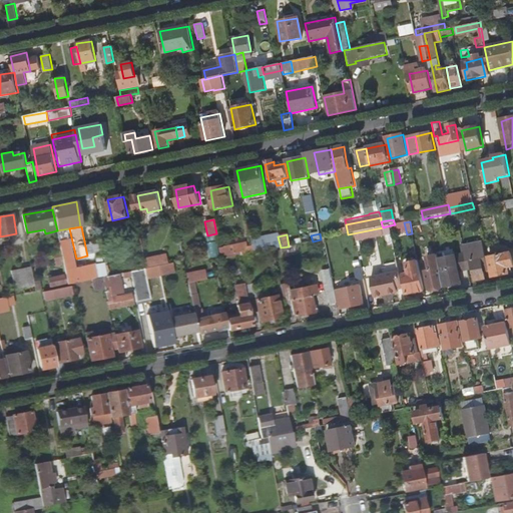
[(379,237),(368,240),(370,249),(381,246),(379,237)]
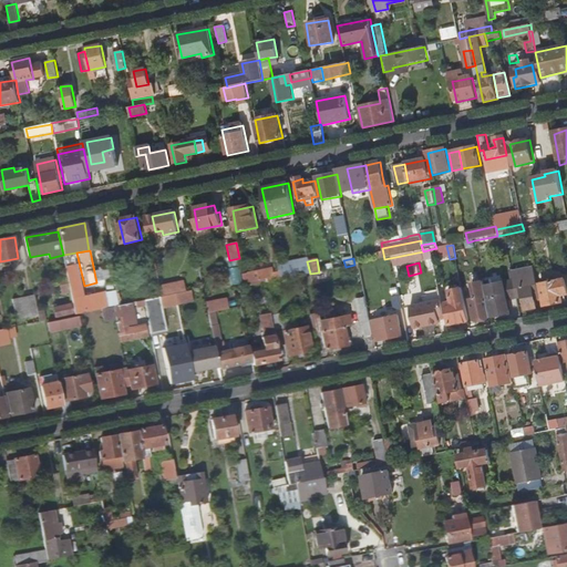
[(74,265),(65,267),(69,284),(70,291),(74,315),(82,313),(103,309),(106,308),(103,291),(81,297),(74,265)]
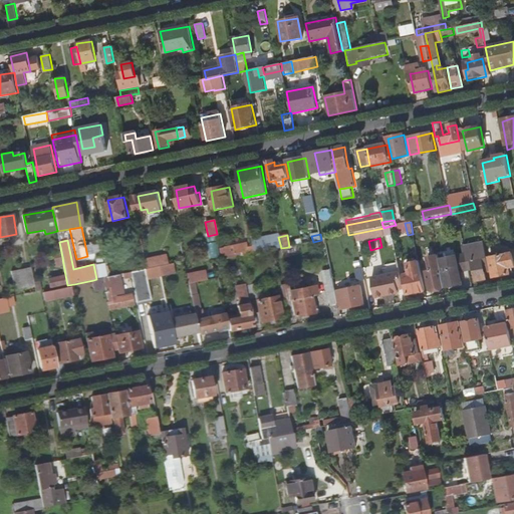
[(218,241),(210,242),(210,256),(219,256),(218,241)]
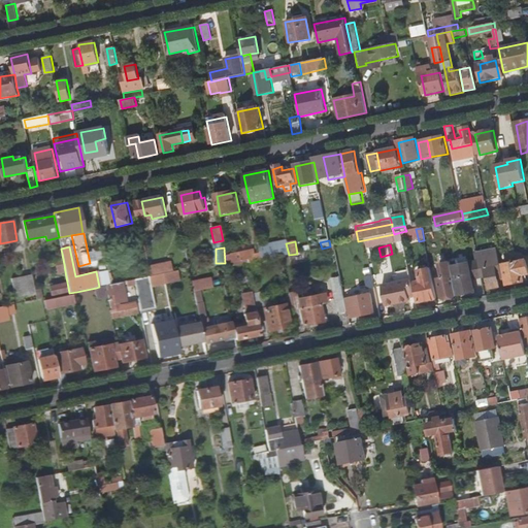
[(225,256),(228,267),(233,266),(233,263),(248,260),(248,263),(261,261),(260,255),(254,256),(252,250),(231,254),(231,255),(225,256)]
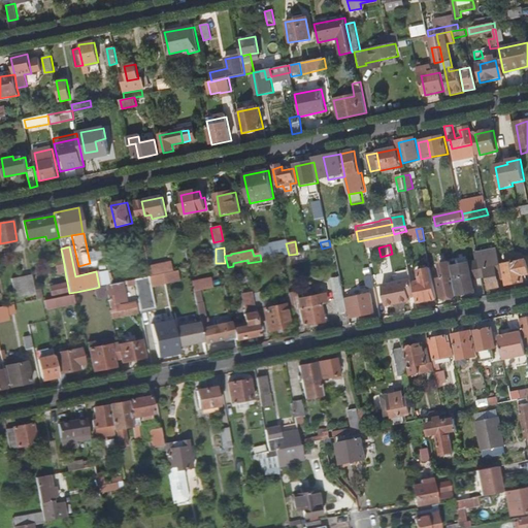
[(475,254),(476,259),(498,255),(497,250),(475,254)]
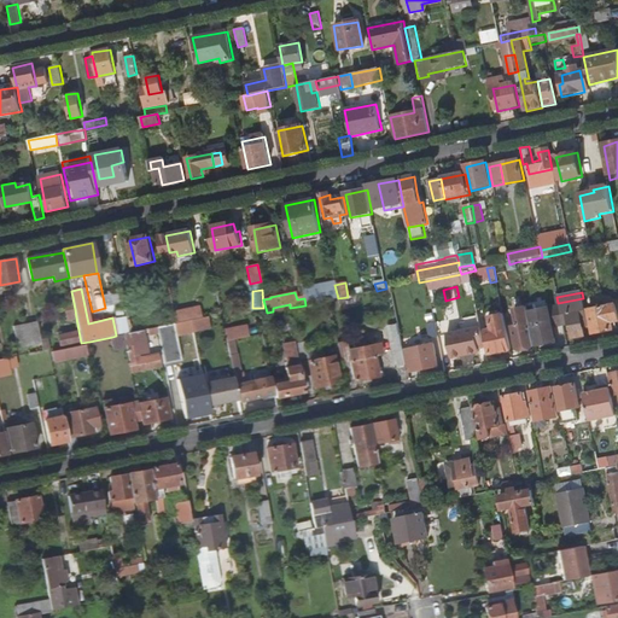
[(319,296),(304,298),(305,305),(320,302),(319,296)]
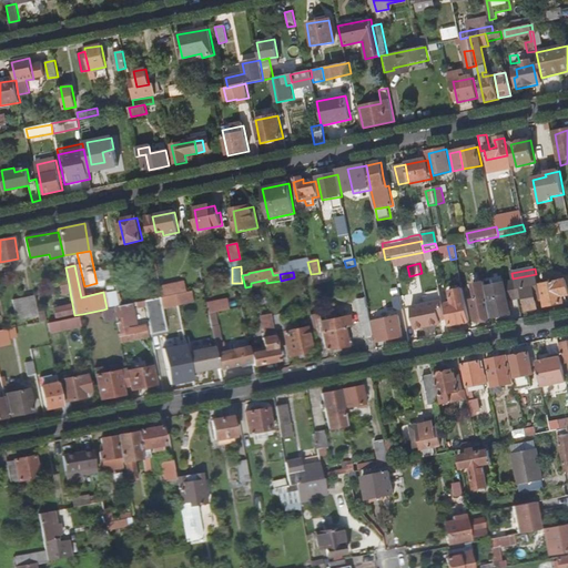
[(517,300),(517,301),(523,300),(526,313),(537,311),(535,301),(540,300),(536,274),(513,279),(514,282),(517,300)]
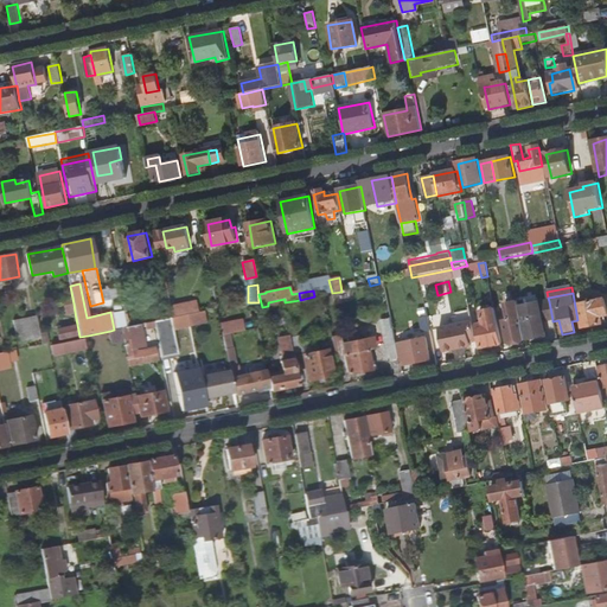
[(606,313),(605,300),(579,306),(583,330),(602,325),(601,318),(606,315),(606,313)]
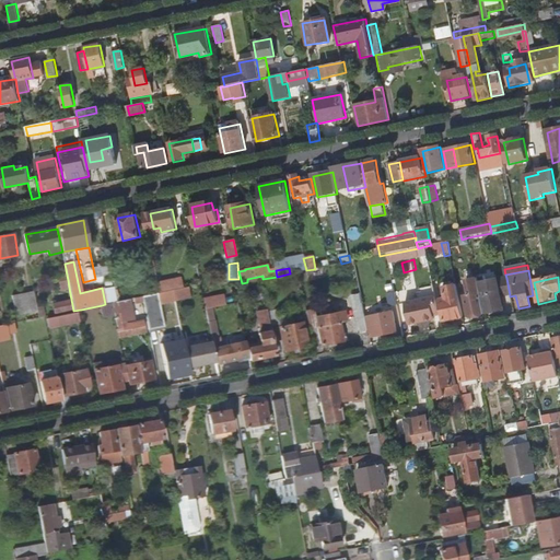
[(506,278),(478,283),(485,314),(502,311),(500,298),(510,295),(506,278)]
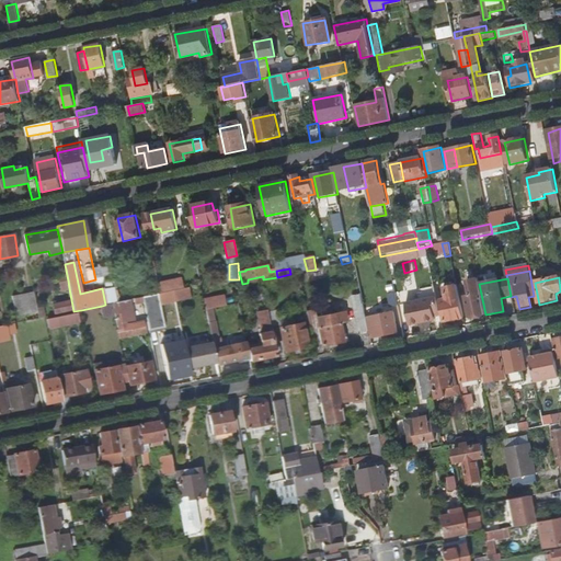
[(470,297),(465,298),(469,318),(485,315),(479,284),(478,279),(467,282),(470,297)]
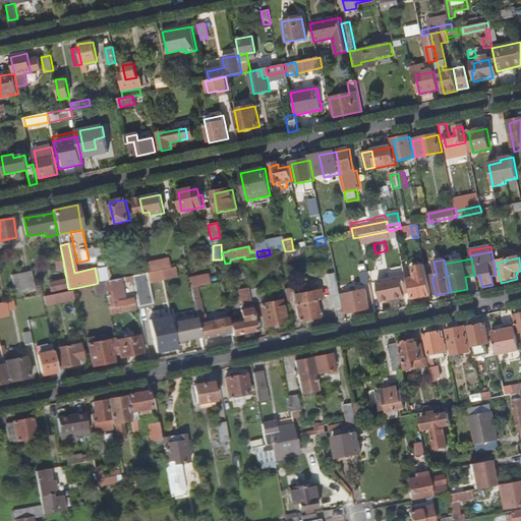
[(57,270),(64,268),(63,261),(56,263),(57,270)]
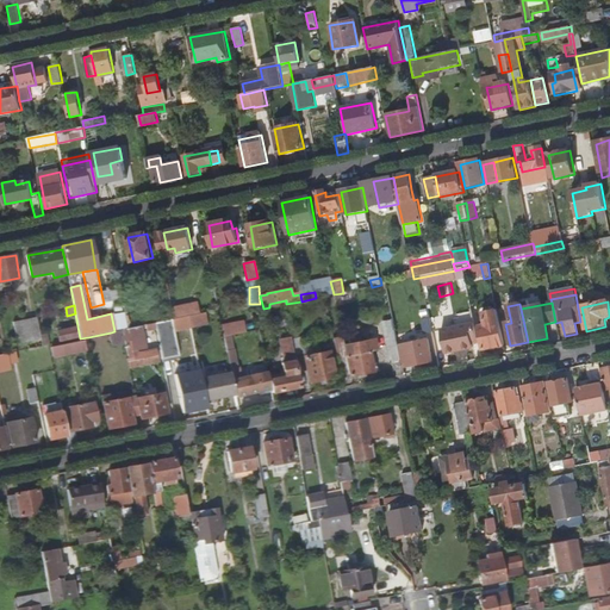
[(284,305),(277,306),(282,335),(280,336),(285,360),(296,358),(292,343),(284,305)]
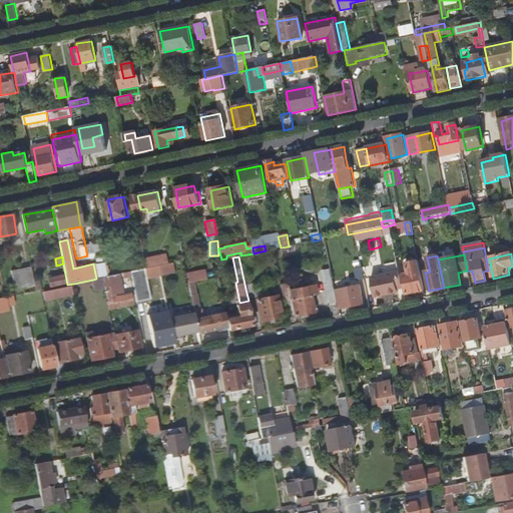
[(409,275),(403,276),(407,295),(424,291),(418,262),(407,264),(409,275)]
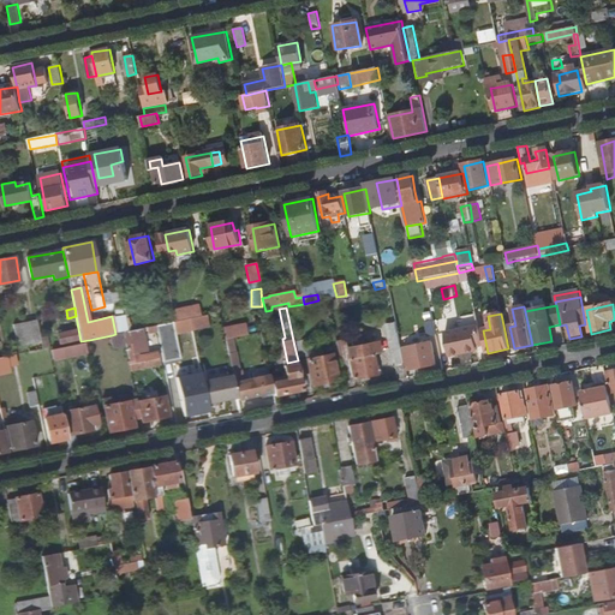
[(207,315),(191,318),(193,330),(209,327),(207,315)]
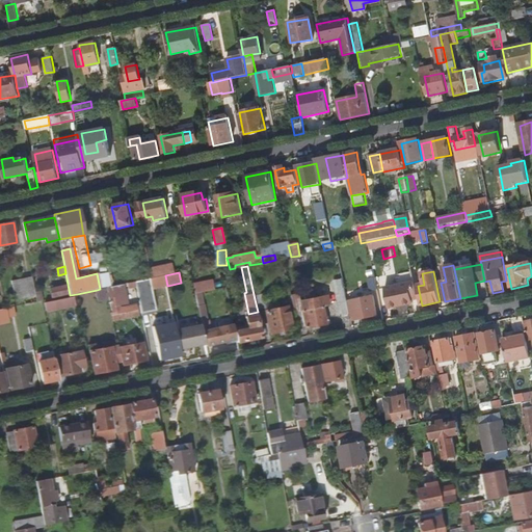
[(167,286),(165,275),(159,276),(152,278),(135,282),(136,287),(142,314),(158,311),(153,289),(167,286)]
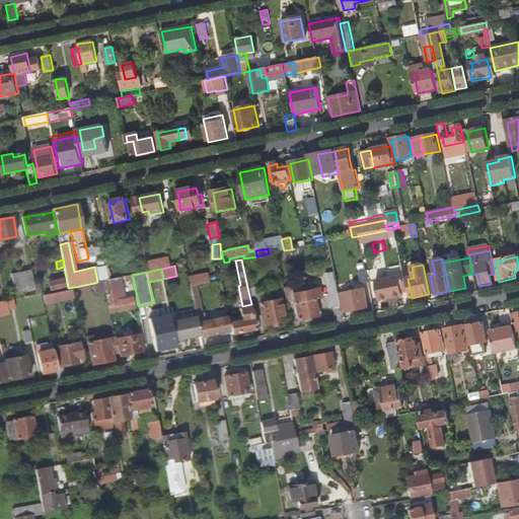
[(15,292),(34,289),(34,286),(30,270),(12,274),(15,292)]
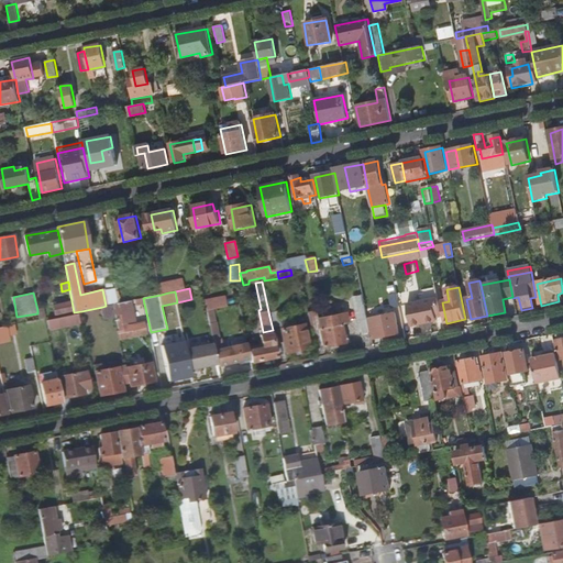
[(392,309),(399,308),(399,307),(396,295),(389,296),(392,309)]
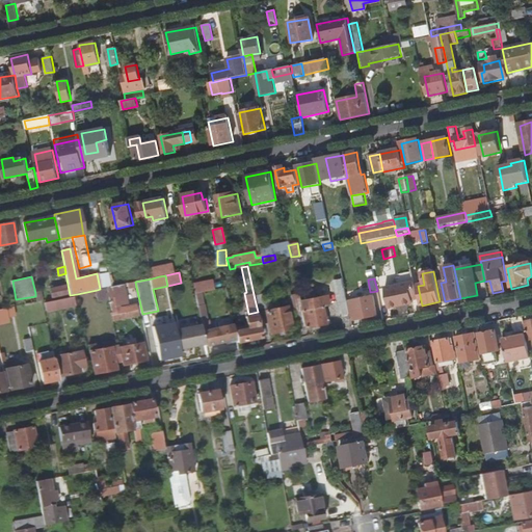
[(333,283),(343,329),(352,327),(351,321),(346,296),(343,281),(333,283)]
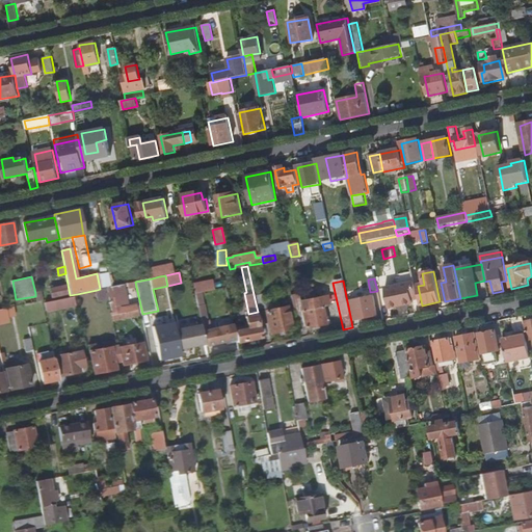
[(202,284),(204,292),(215,290),(213,282),(202,284)]
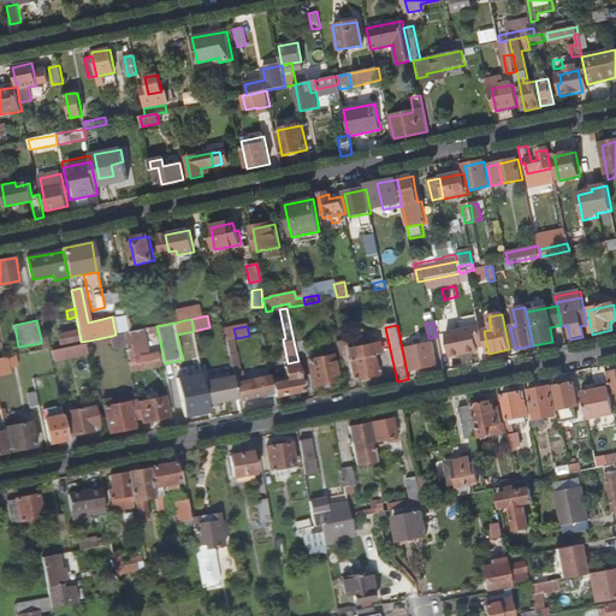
[(142,330),(125,333),(130,361),(129,361),(132,373),(141,371),(140,365),(160,360),(158,354),(138,359),(138,355),(148,354),(142,330)]
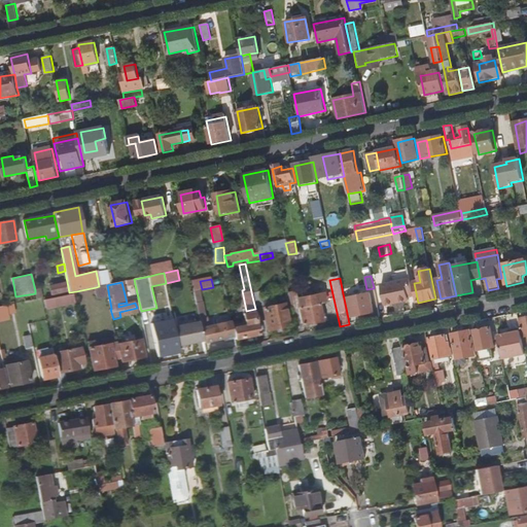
[(406,282),(382,287),(385,307),(409,302),(406,282)]
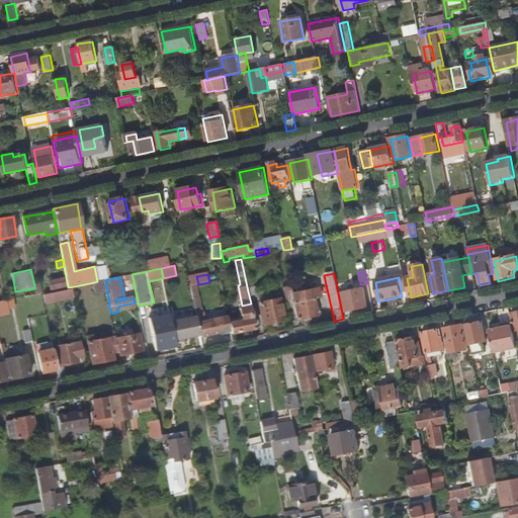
[(65,278),(50,281),(51,288),(66,285),(65,278)]
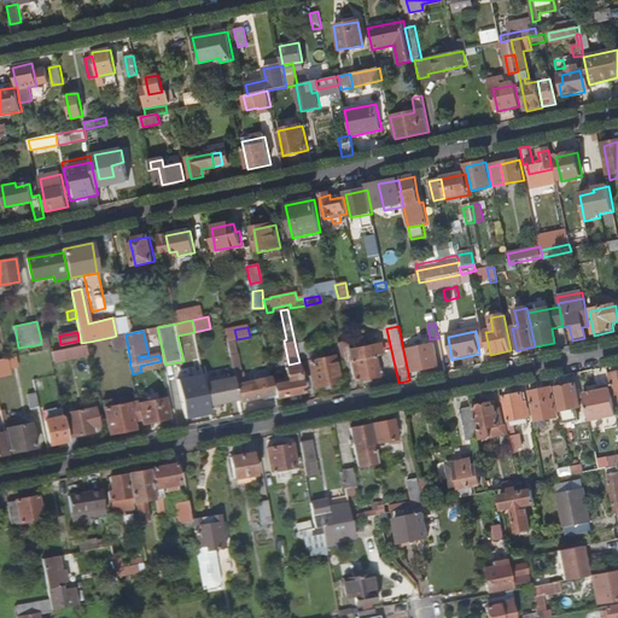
[(124,334),(116,336),(112,337),(115,349),(127,347),(124,334)]
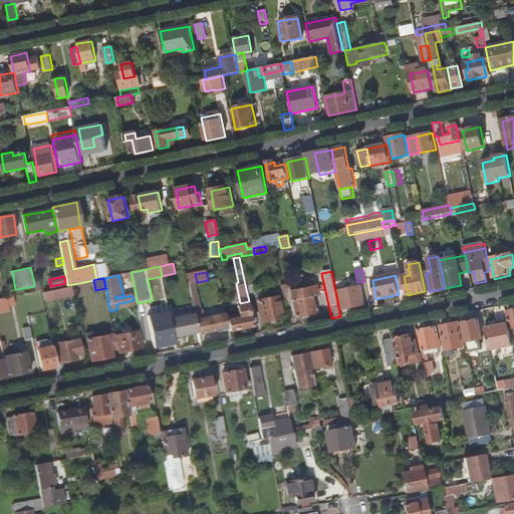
[(189,284),(192,297),(197,296),(194,283),(189,284)]
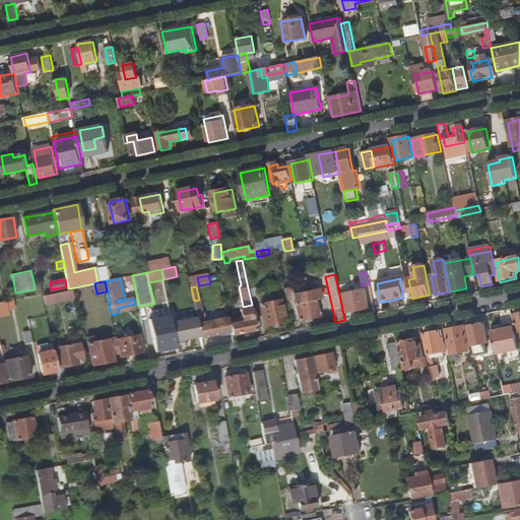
[(338,289),(343,314),(349,313),(345,295),(344,288),(338,289)]
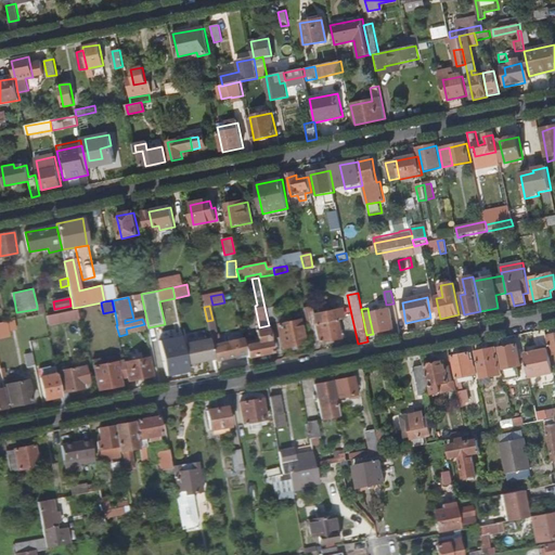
[(50,324),(80,319),(79,309),(48,313),(50,324)]
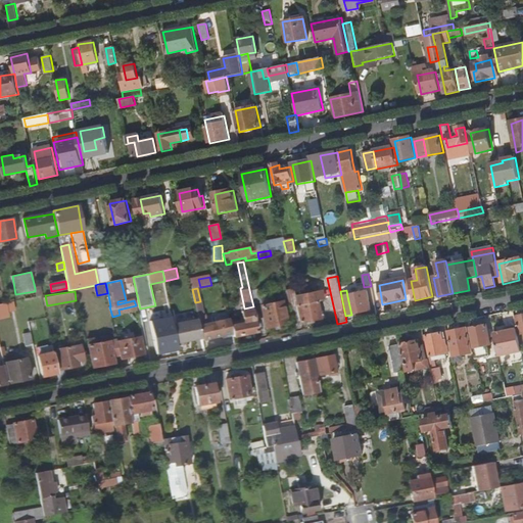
[(259,292),(250,294),(253,306),(262,304),(259,292)]
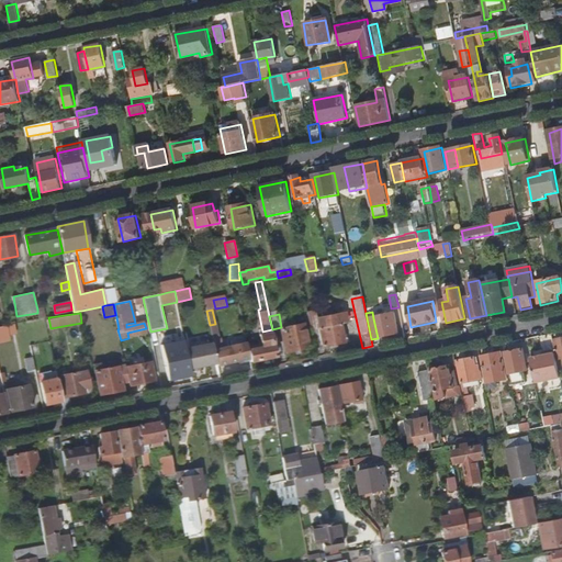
[(394,314),(373,318),(378,338),(398,334),(394,314)]
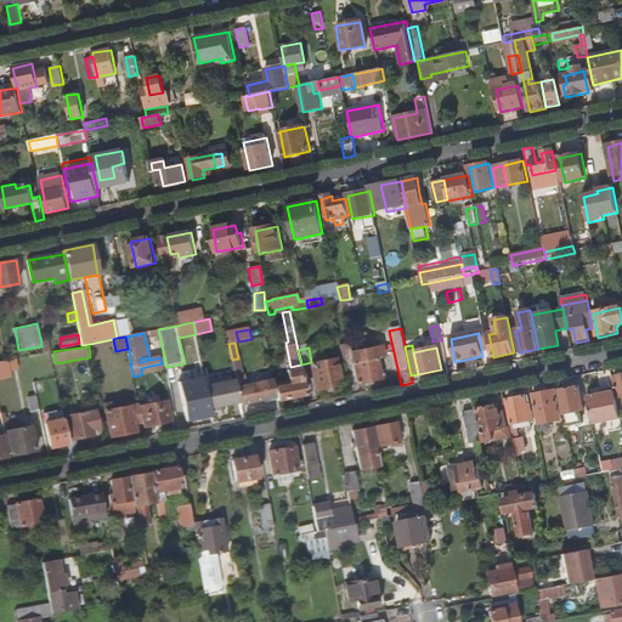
[(383,349),(351,355),(357,385),(382,380),(378,361),(385,358),(383,349)]
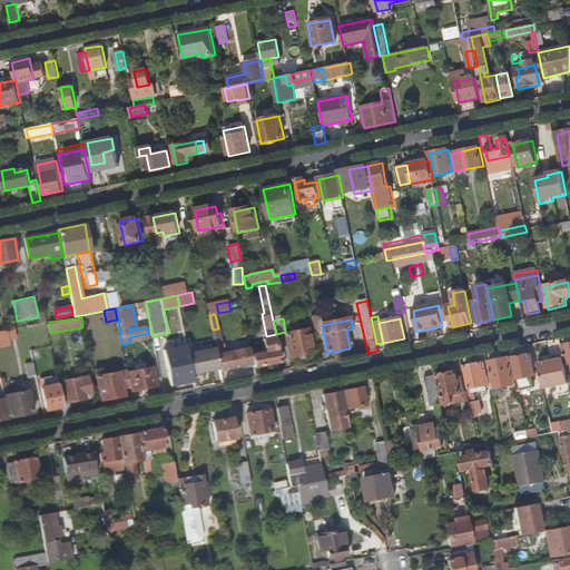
[(218,328),(213,330),(216,347),(220,369),(222,372),(254,365),(252,352),(251,350),(225,355),(223,344),(222,344),(218,328)]
